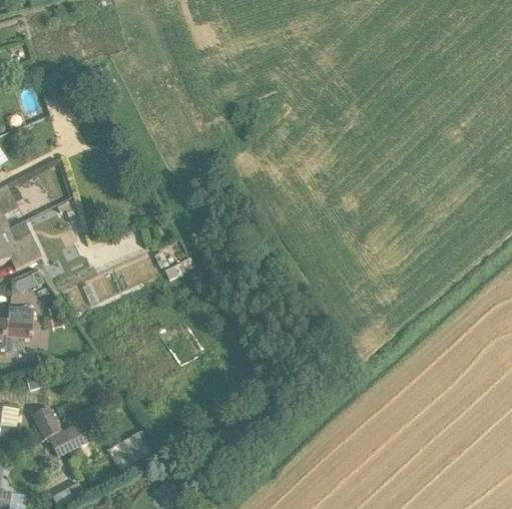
[(0,231),(9,226),(3,213),(18,206),(7,183),(0,186),(0,231)]
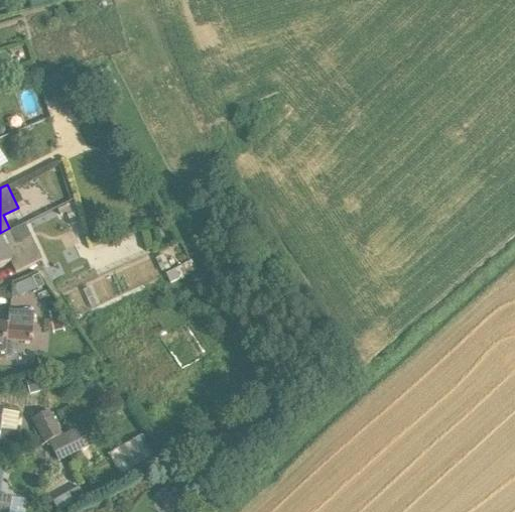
[(18,190),(12,194),(17,205),(24,202),(18,190)]
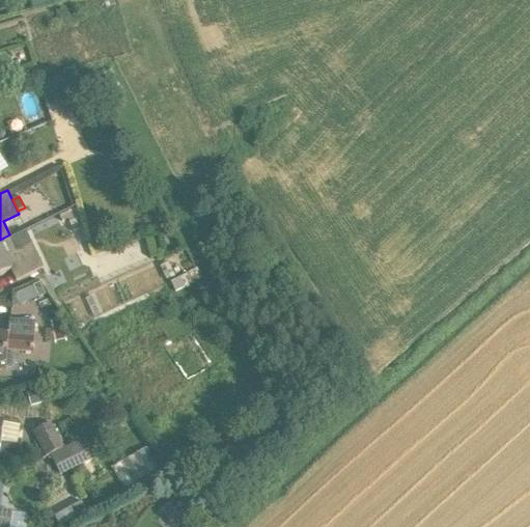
[(0,240),(0,272),(10,268),(15,278),(43,265),(31,241),(6,252),(0,240)]
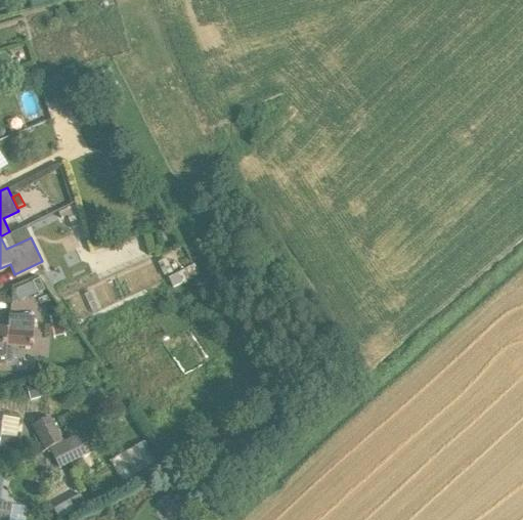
[(39,276),(32,279),(37,291),(43,288),(39,276)]
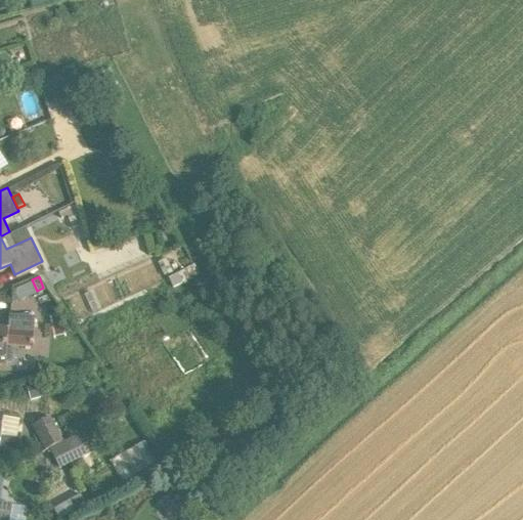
[(24,283),(13,287),(18,299),(29,294),(24,283)]
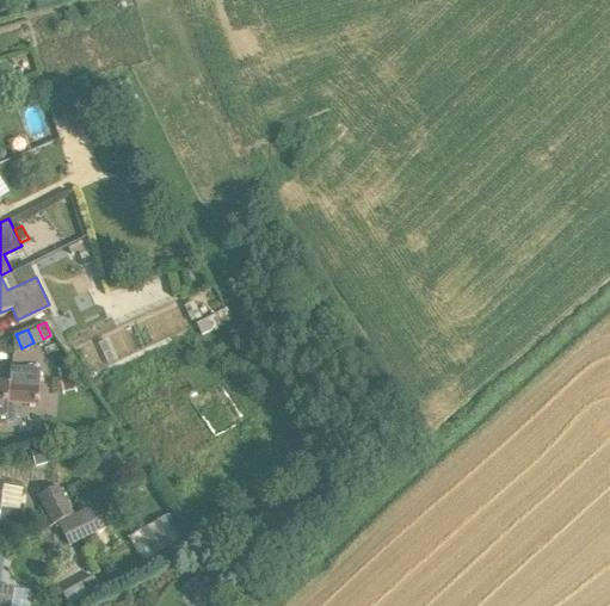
[(7,400),(20,401),(37,402),(39,366),(10,364),(8,381),(0,379),(0,422),(5,424),(6,420),(7,400)]
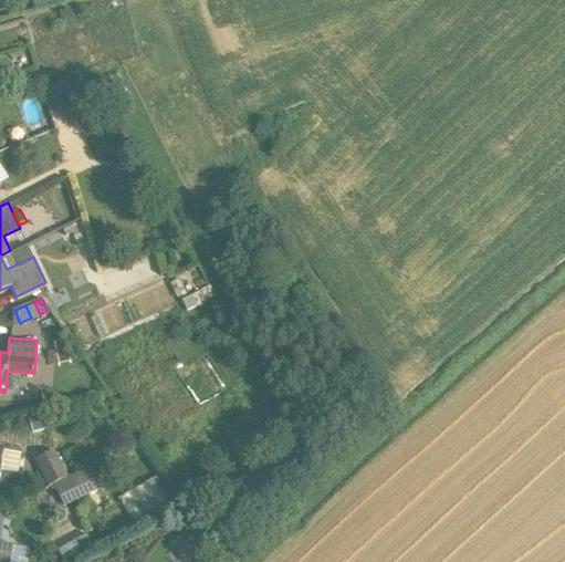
[(44,410),(28,415),(32,429),(48,425),(44,410)]
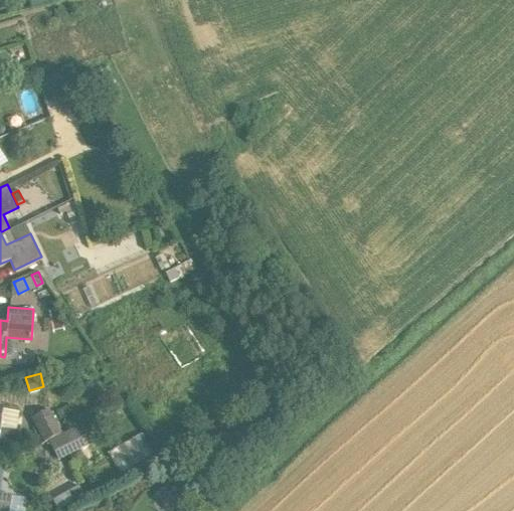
[(0,427),(3,407),(0,406),(0,440),(18,443),(20,430),(0,427)]
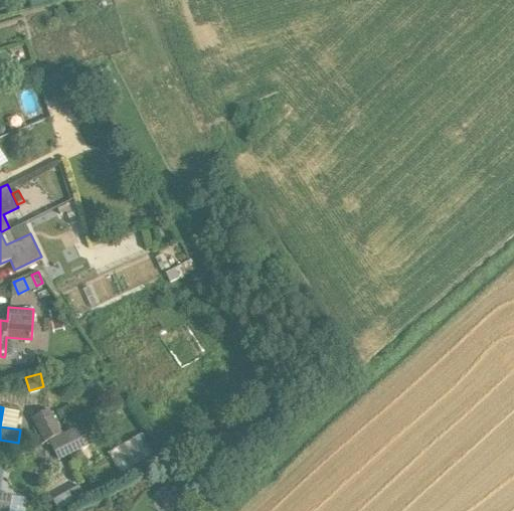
[(61,432),(49,406),(30,415),(43,440),(61,432)]
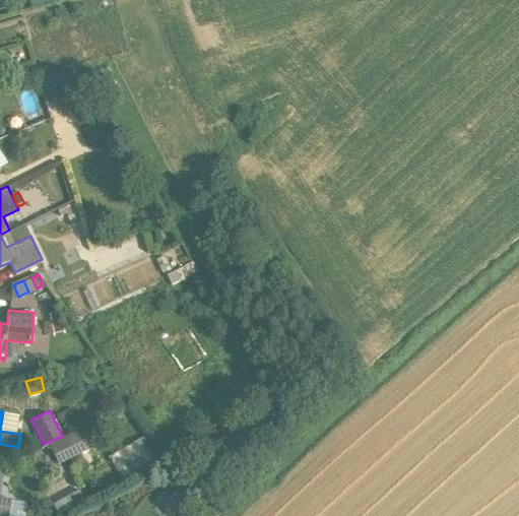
[(62,436),(49,442),(58,462),(89,447),(80,427),(75,430),(66,434),(62,436)]
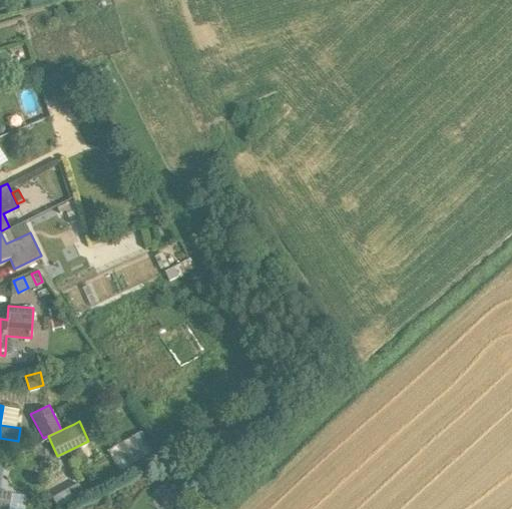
[(77,481),(65,488),(71,498),(83,491),(77,481)]
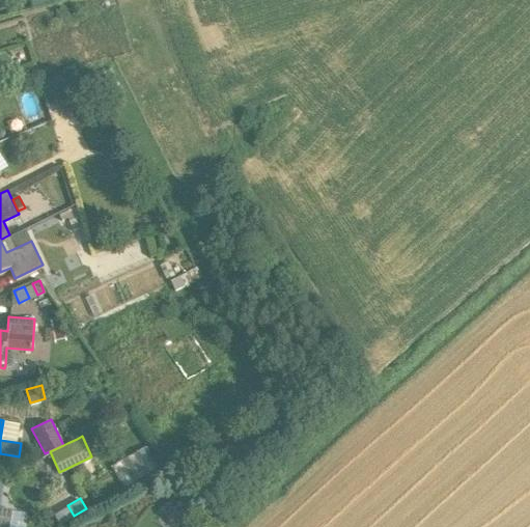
[(0,526),(8,526),(12,509),(0,506),(0,526)]
